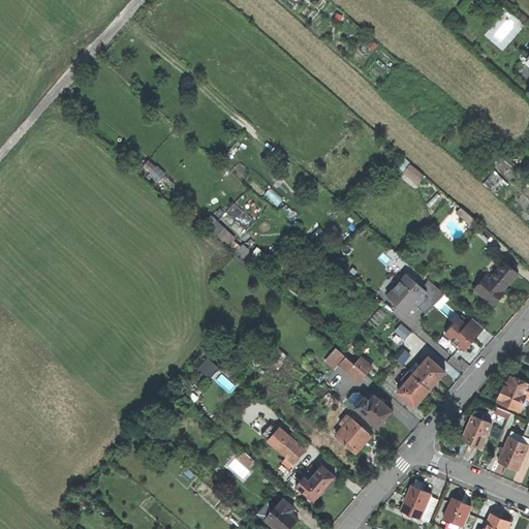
[(150,160),(144,167),(160,179),(165,172),(150,160)]
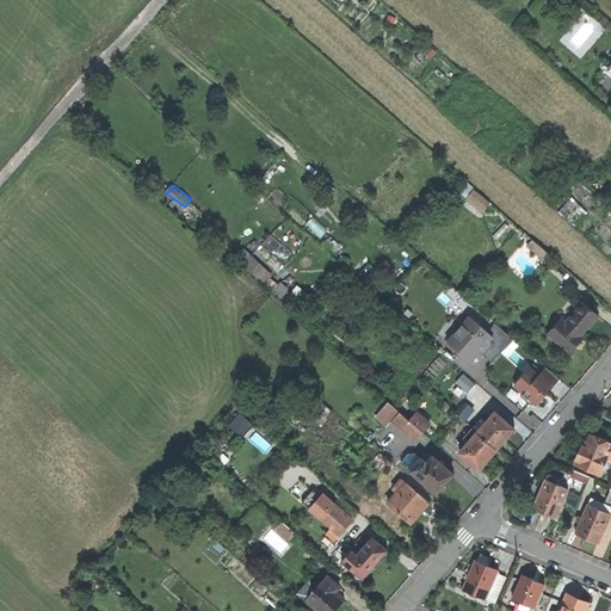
[(474,189),(467,198),(482,210),(489,199),(474,189)]
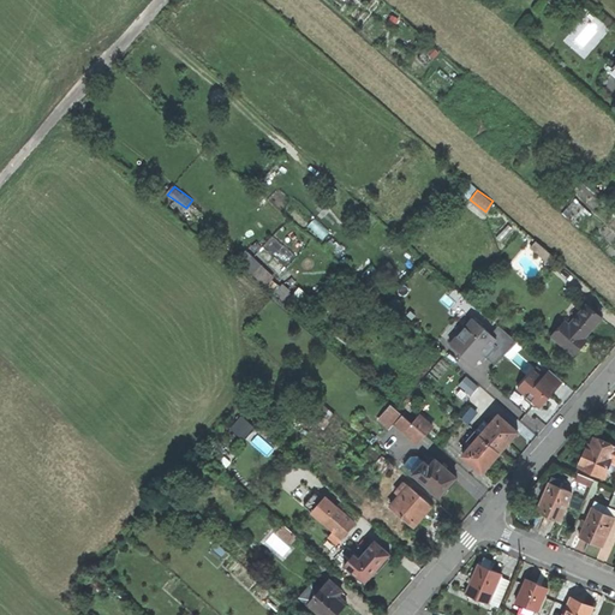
[(538,252),(543,248),(536,242),(532,248),(538,252)]
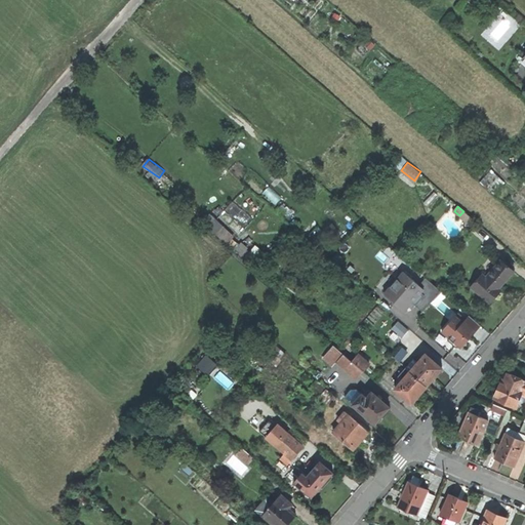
[(472,218),(463,211),(459,215),(468,223),(472,218)]
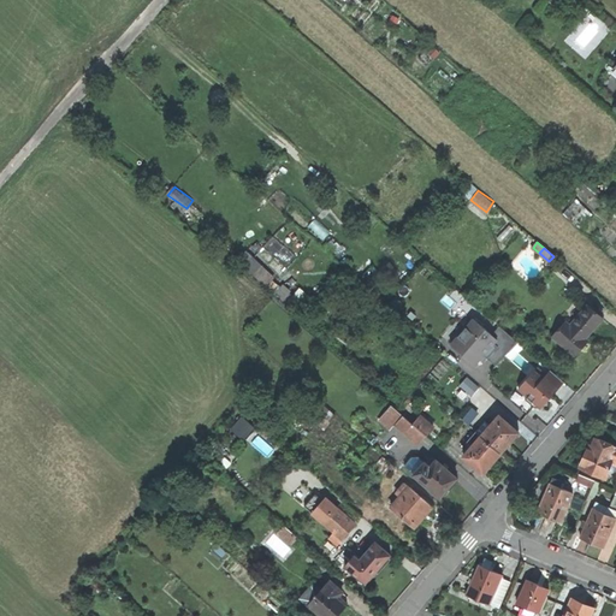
[(265,285),(274,274),(249,250),(240,260),(265,285)]
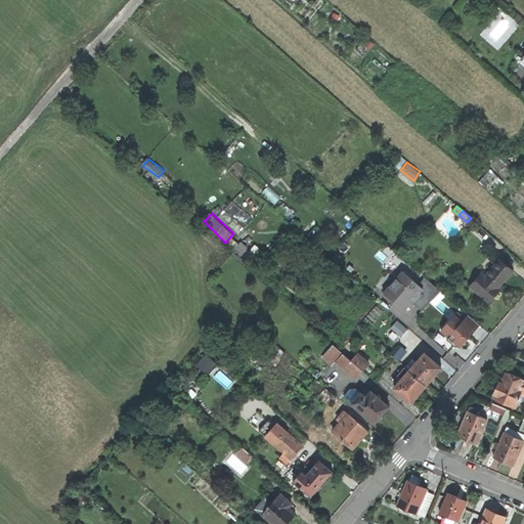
[(491,304),(500,292),(496,289),(499,285),(512,271),(499,260),(484,277),(481,274),(471,286),(491,304)]
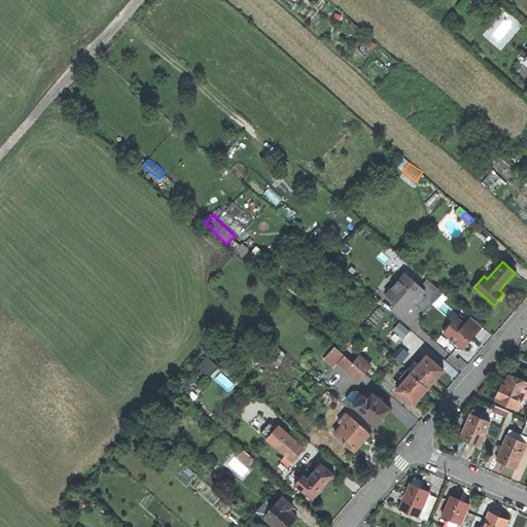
[(444,291),(427,278),(422,284),(406,271),(385,293),(408,313),(416,304),(425,312),(444,291)]
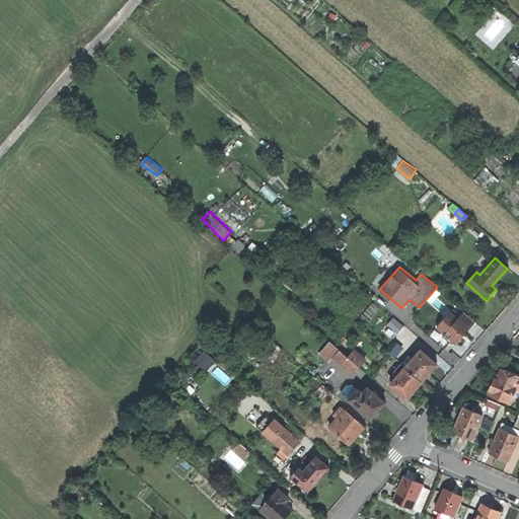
[(476,320),(463,310),(459,316),(451,309),(436,327),(456,344),(476,320)]
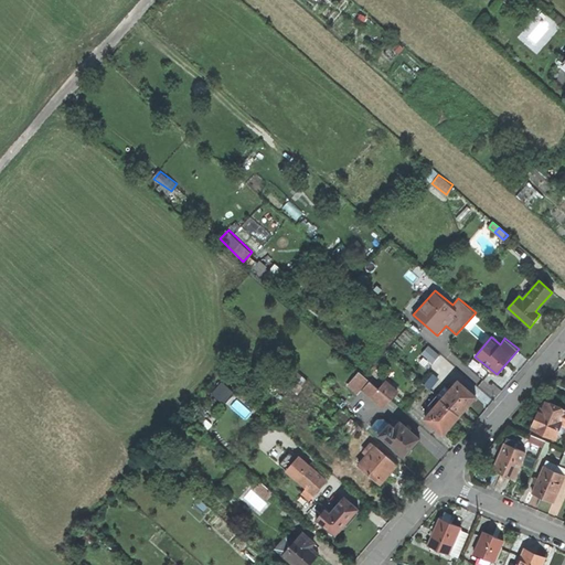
[(430,344),(417,361),(428,369),(433,363),(440,369),(448,360),(430,344)]
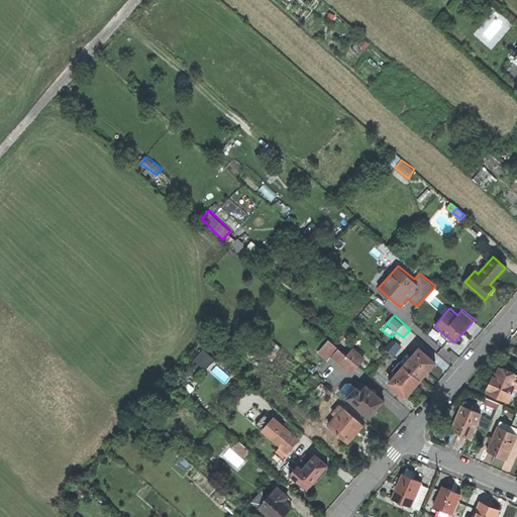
[(334,352),(332,355),(351,373),(357,366),(346,355),(329,340),(326,344),(334,352)]
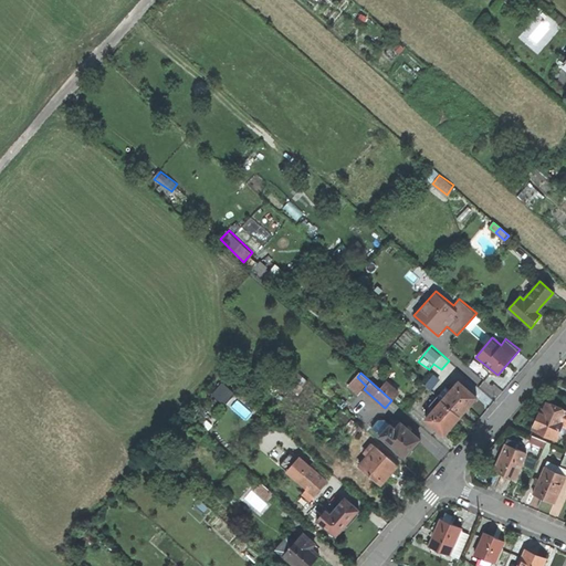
[(386,381),(379,389),(391,400),(398,392),(386,381)]
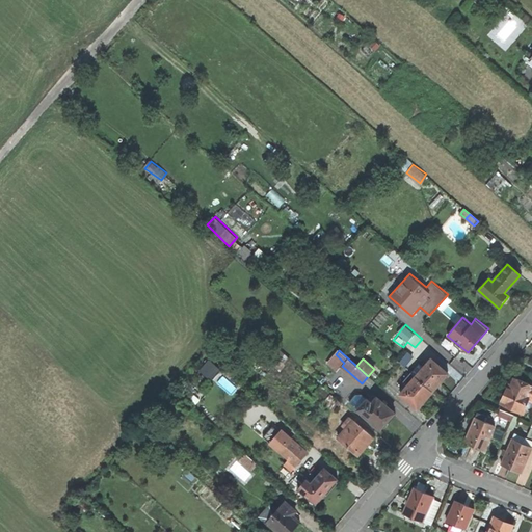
[(419,366),(413,373),(433,391),(442,381),(448,374),(431,358),(423,368),(419,366)]
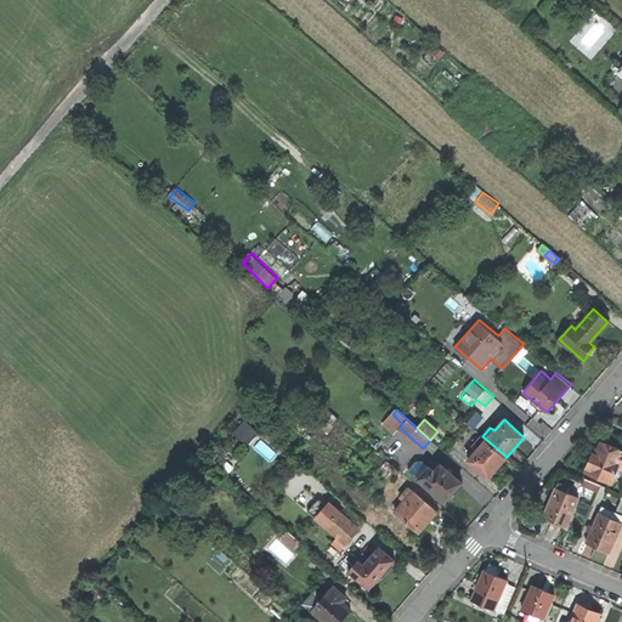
[(467,440),(476,430),(470,425),(462,435),(467,440)]
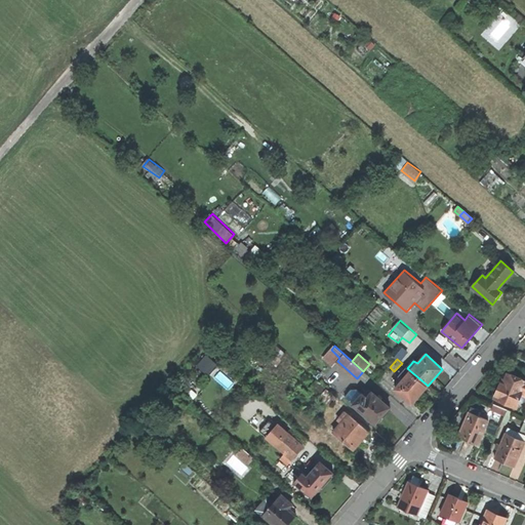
[(317,377),(321,373),(324,375),(329,370),(320,362),(315,368),(318,370),(315,375),(317,377)]
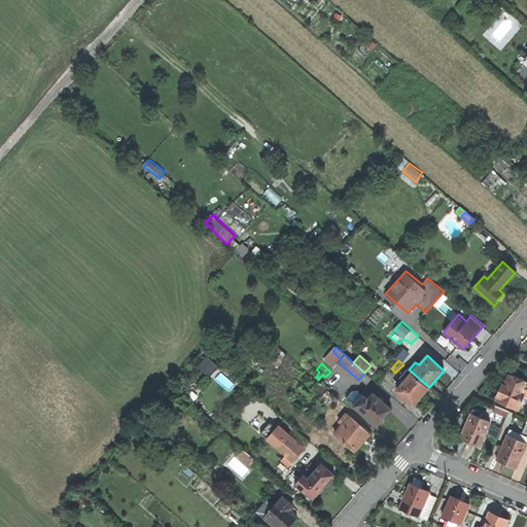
[(396,390),(413,405),(420,396),(429,387),(409,370),(401,378),(405,381),(396,390)]
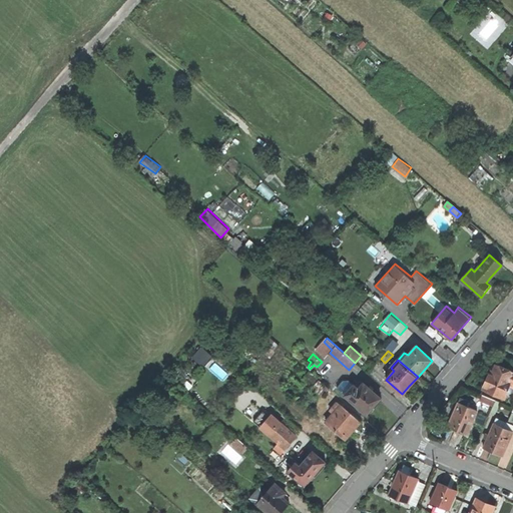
[(511,386),(512,386),(512,362),(511,362),(508,369),(496,364),(493,371),(492,370),(488,378),(483,390),(505,399),(511,386)]
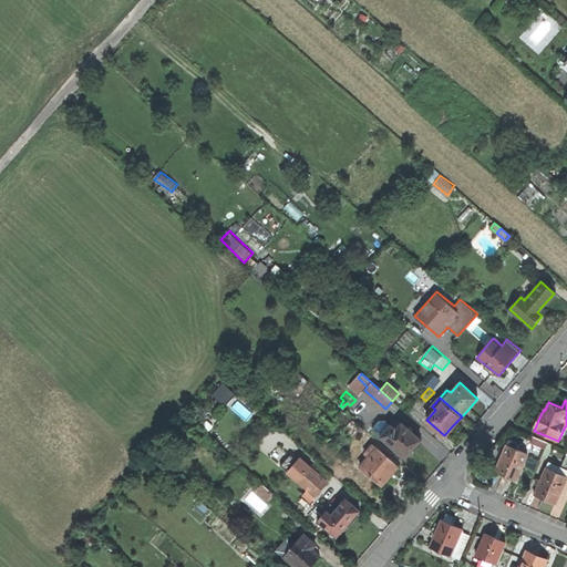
[(346,429),(353,420),(342,410),(334,419),(346,429)]
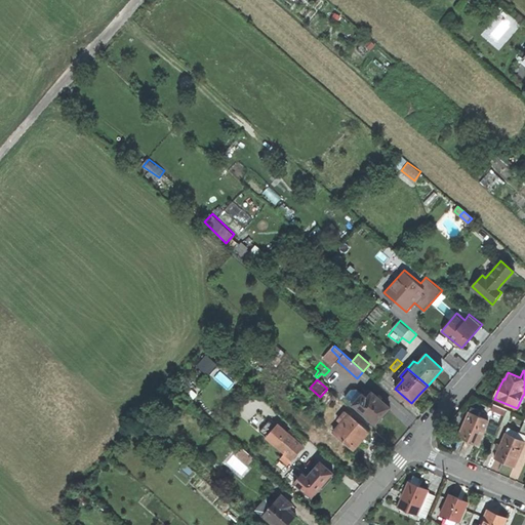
[(390,406),(368,389),(353,405),(375,425),(382,415),(385,417),(388,413),(391,410),(390,406)]
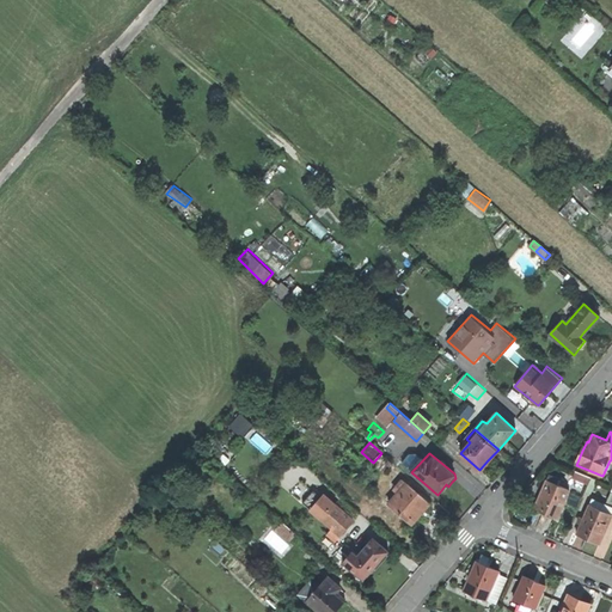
[(385,473),(393,464),(383,454),(373,464),(385,473)]
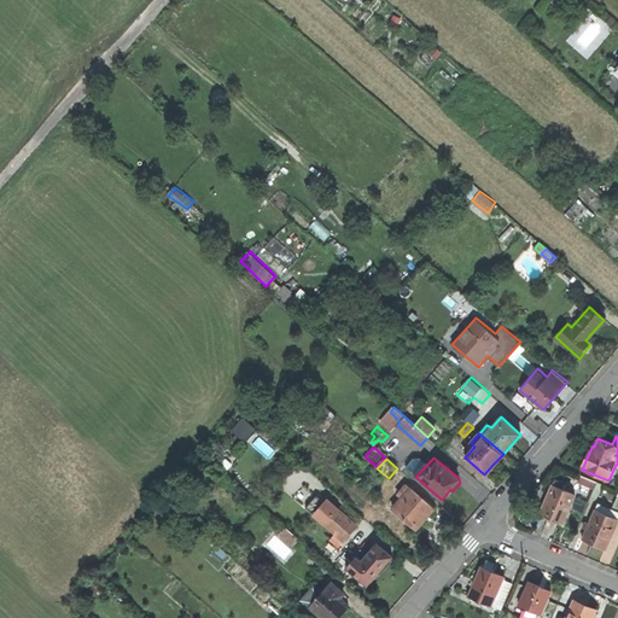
[(583,474),(579,482),(594,488),(598,481),(583,474)]
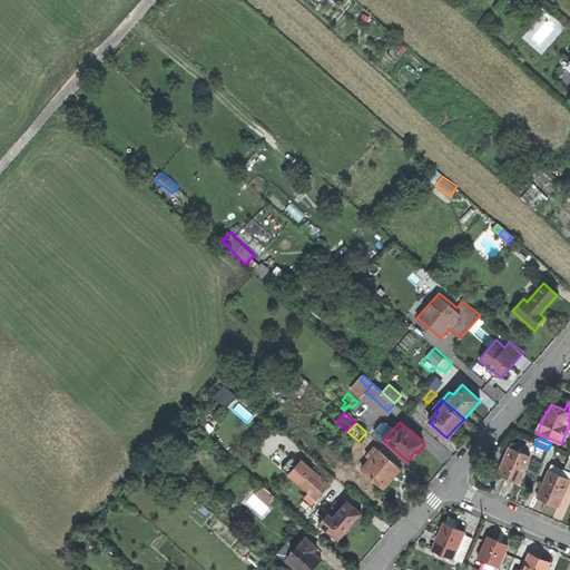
[(362,470),(383,488),(392,479),(393,480),(396,477),(402,471),(375,446),(367,454),(372,459),(362,470)]
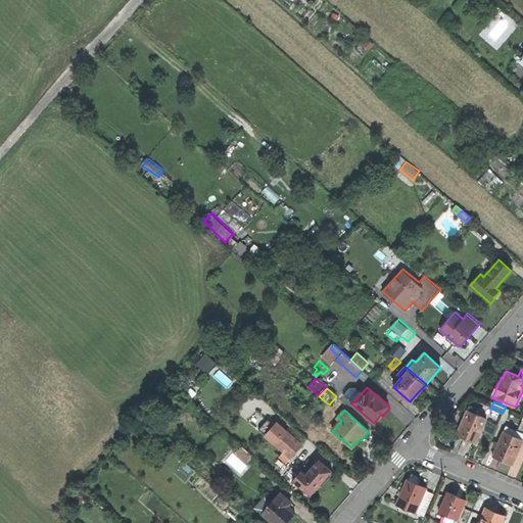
[(476,443),(487,419),(468,410),(463,419),(457,434),(476,443)]
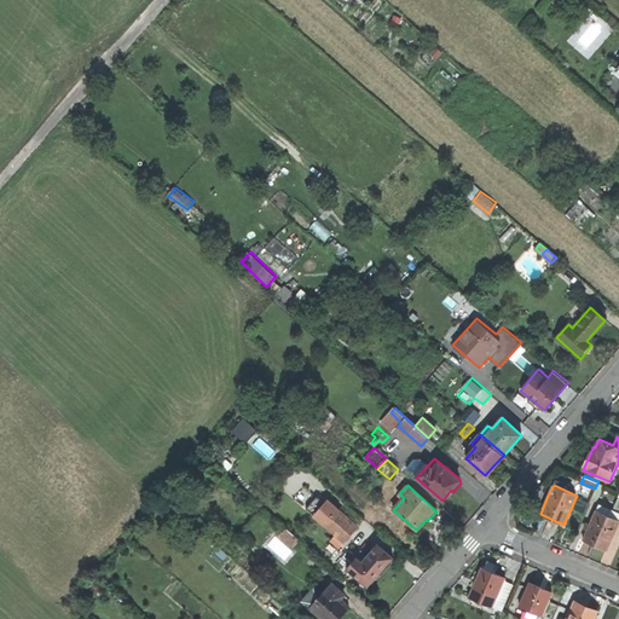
[(607,550),(618,521),(618,520),(608,515),(611,510),(602,507),(600,513),(596,510),(590,525),(586,524),(585,527),(589,528),(584,541),(595,545),(607,550)]
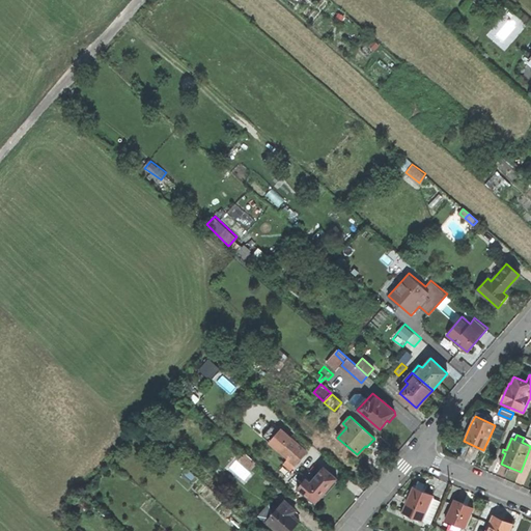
[(295,465),(306,451),(289,437),(286,440),(282,436),(273,445),(295,465)]
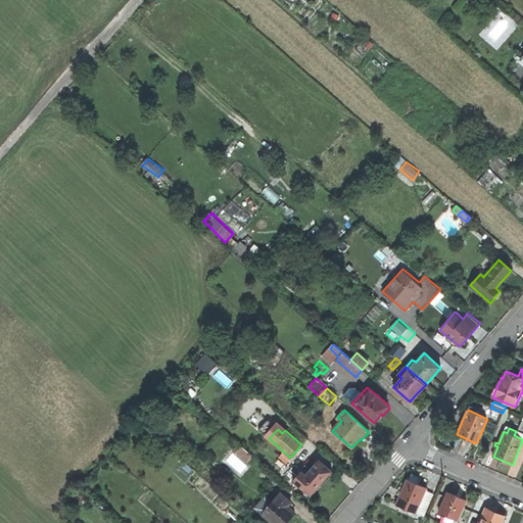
[(254,458),(242,446),(236,454),(248,464),(254,458)]
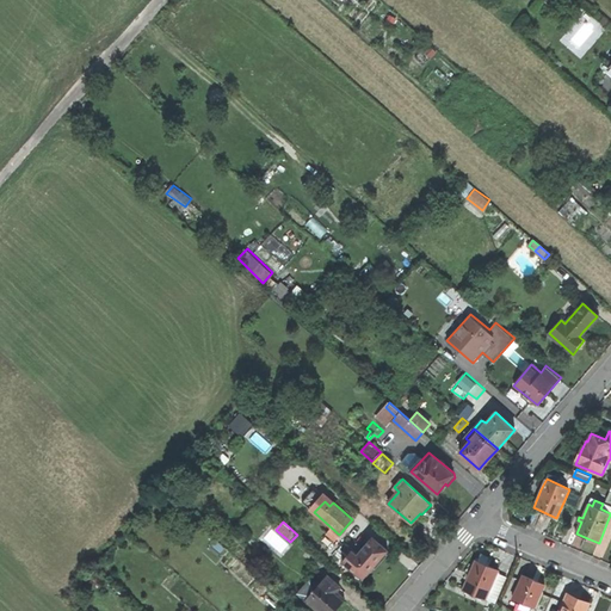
[(356,556),(370,569),(378,560),(387,550),(372,537),(356,556)]
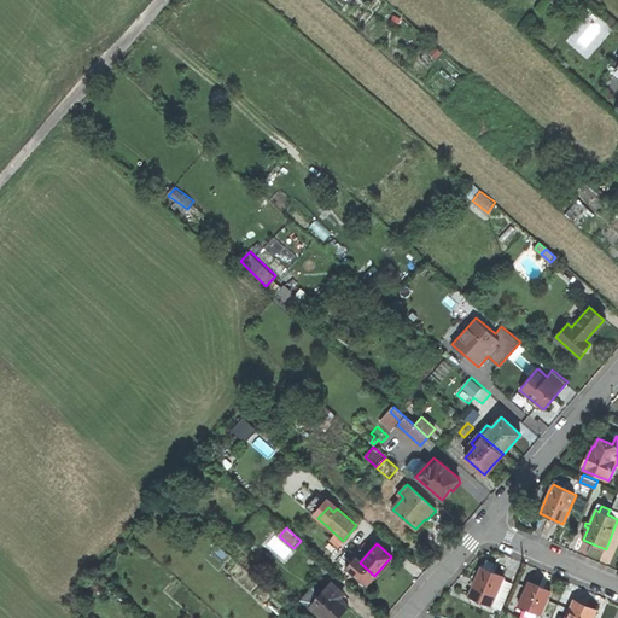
[(221,547),(213,555),(220,564),(228,555),(221,547)]
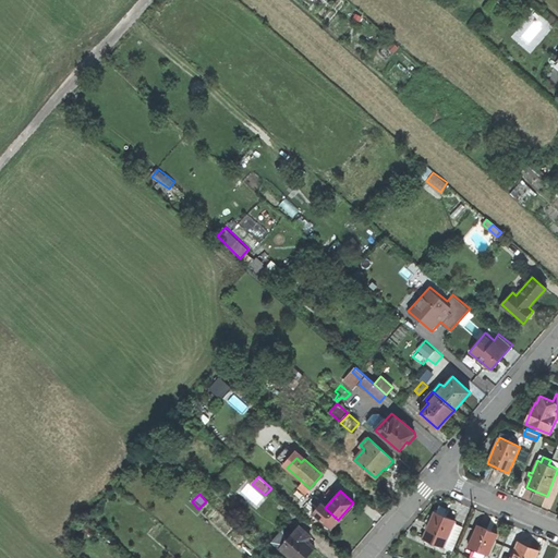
[(423,538),(445,548),(456,521),(434,511),(428,524),(423,538)]
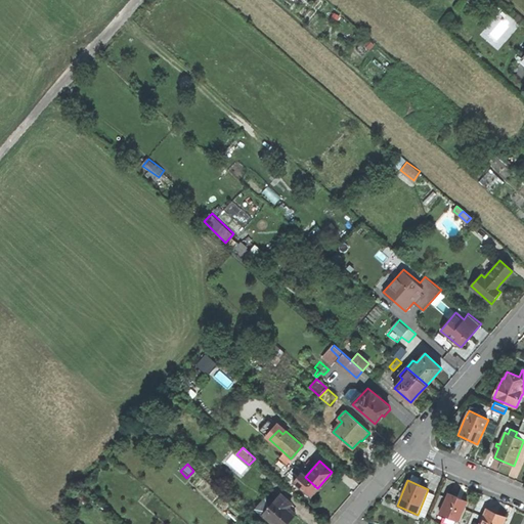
[(256,508),(274,523),(287,523),(289,521),(296,514),(289,507),(292,503),(280,493),(275,499),(269,493),(256,508)]
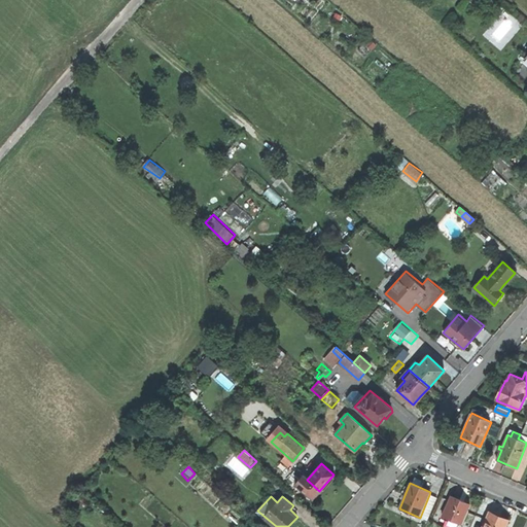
[(460,500),(451,496),(443,517),(461,525),(469,504),(460,500)]
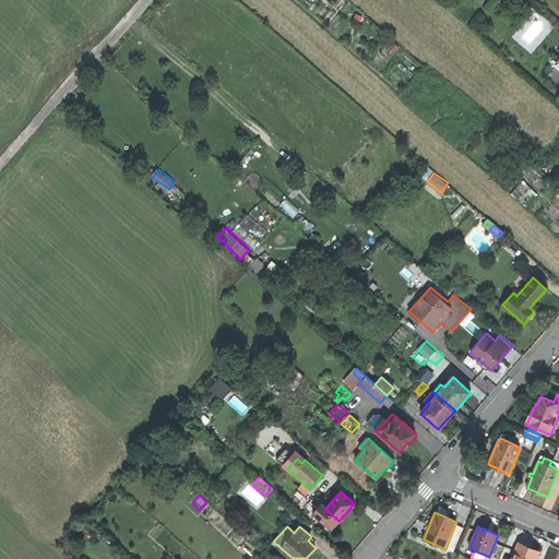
[(536,558),(539,554),(527,548),(518,544),(511,558),(536,558)]
